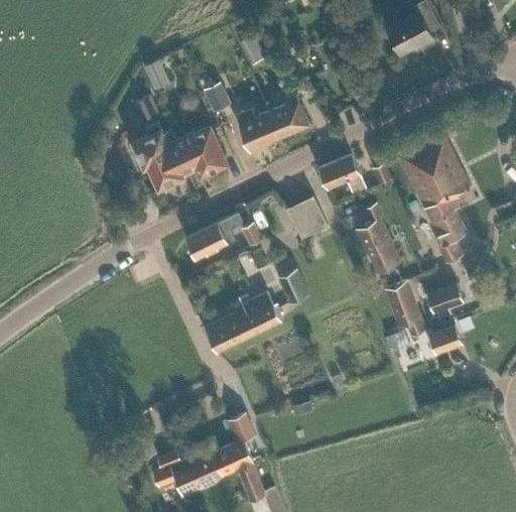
[(418,14),(387,31),(400,54),(419,44),(421,47),(432,41),(429,35),(441,29),(426,1),(414,8),(418,14)]
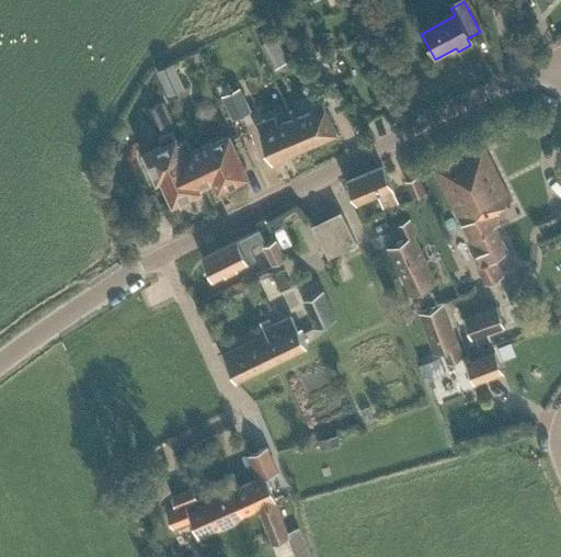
[(276,40),(262,48),(276,71),(289,63),(276,40)]
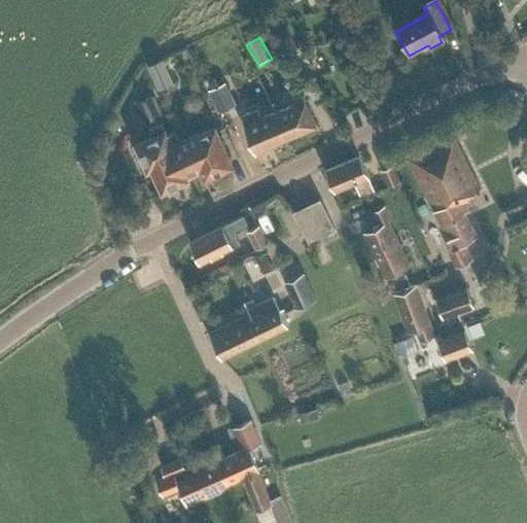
[(167,62),(150,69),(162,94),(178,86),(167,62)]
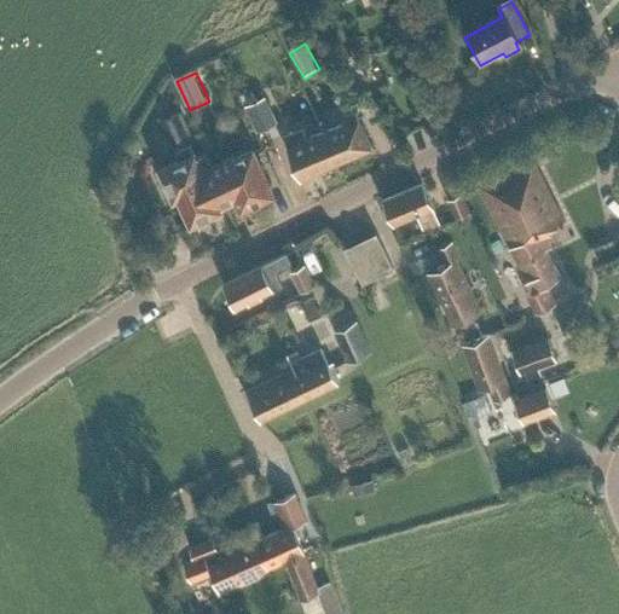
[(267,100),(249,109),(260,134),(279,125),(267,100)]
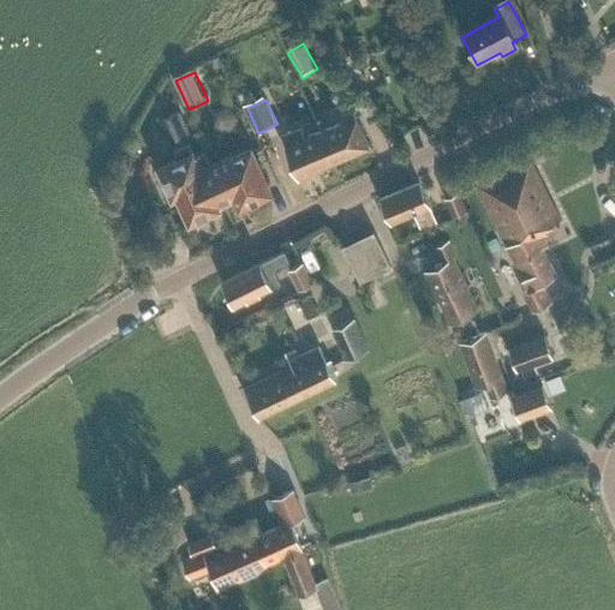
[(318,133),(334,166),(369,150),(351,111),(339,117),(342,123),(318,133)]
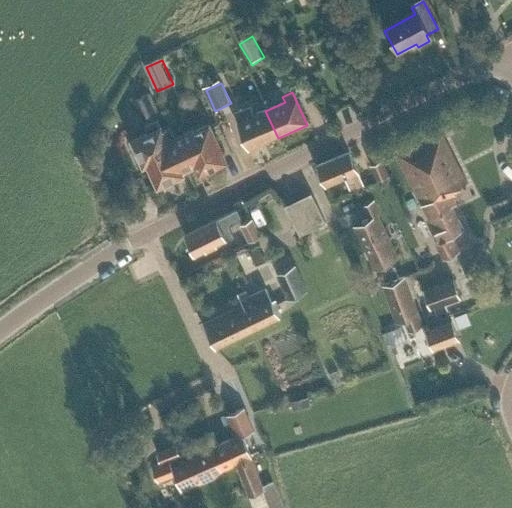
[(150,95),(134,103),(141,120),(158,113),(150,95)]
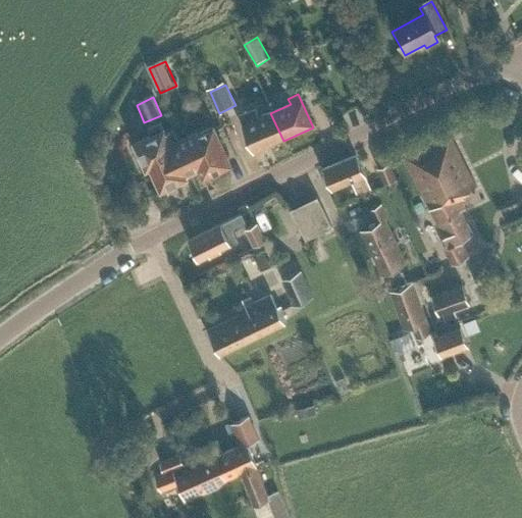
[(253,155),(283,141),(270,113),(258,118),(254,111),(238,119),(253,155)]
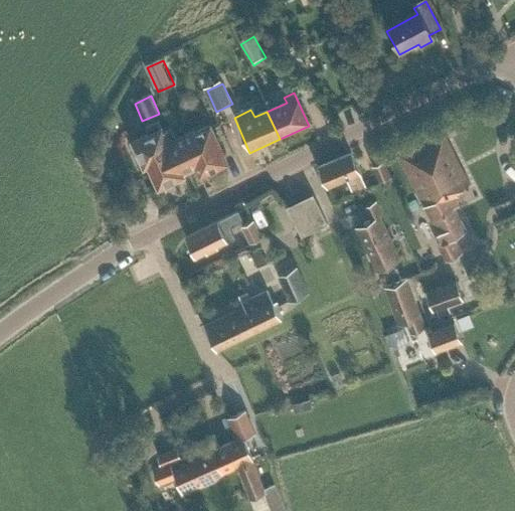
[(186,176),(191,172),(175,139),(171,130),(166,132),(162,127),(161,128),(158,121),(145,128),(148,134),(132,141),(144,168),(148,166),(159,189),(186,176)]
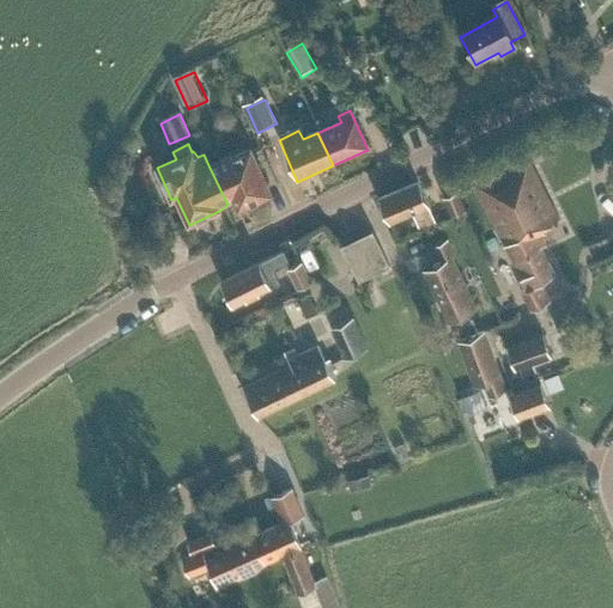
[(208,165),(228,205),(235,201),(240,210),(271,195),(249,149),(232,156),(231,154),(208,165)]
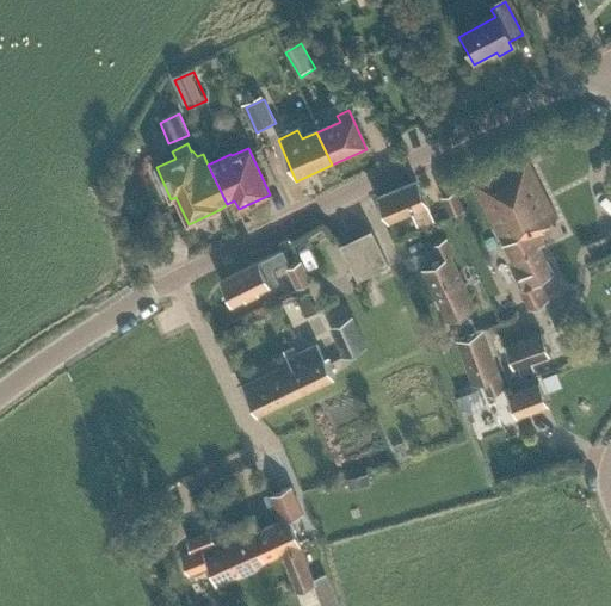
[(473,189),(504,249),(525,290),(520,292),(530,310),(549,301),(539,282),(553,274),(539,248),(544,246),(538,235),(542,234),(541,230),(557,222),(526,160),(473,189)]
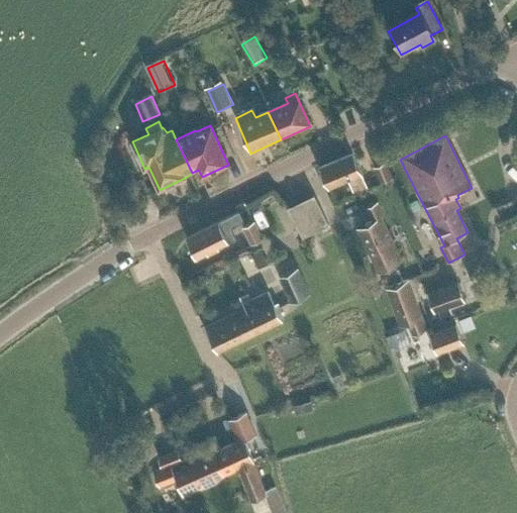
[(353,156),(319,171),(328,190),(348,181),(353,194),(368,188),(353,156)]
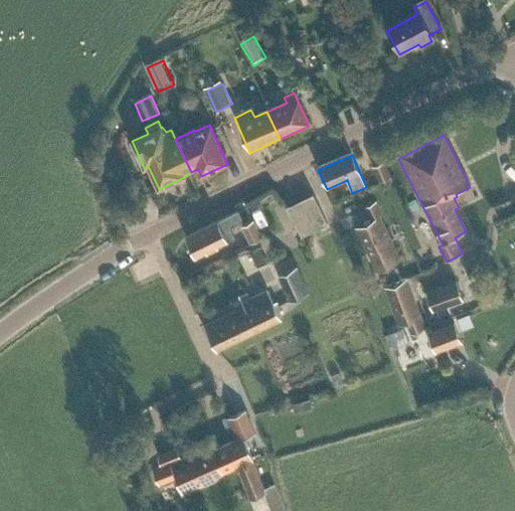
[(384,162),(371,167),(379,184),(391,178),(384,162)]
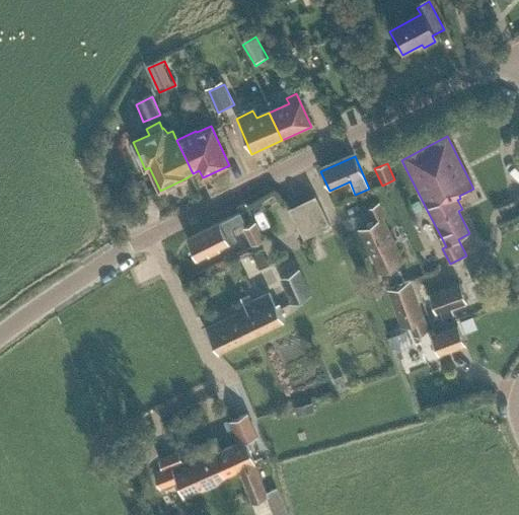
[(312,235),(325,229),(328,228),(313,200),(290,211),(304,239),(312,235)]
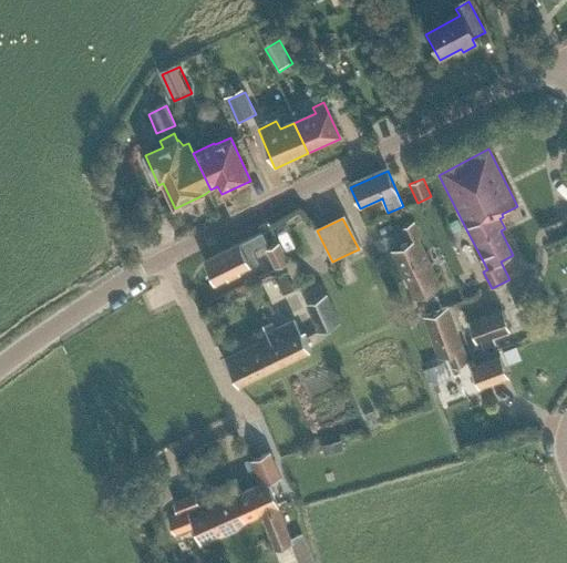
[(409,244),(392,253),(414,302),(423,297),(428,306),(436,302),(433,293),(442,288),(419,239),(422,237),(415,224),(402,231),(409,244)]
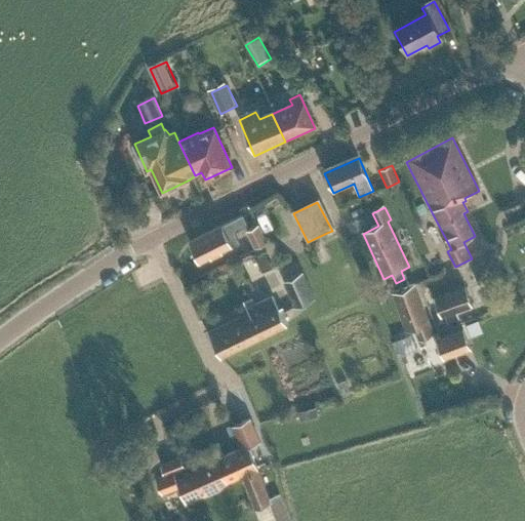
[(244,217),(191,244),(201,265),(239,246),(234,235),(238,233),(248,228),(244,217)]
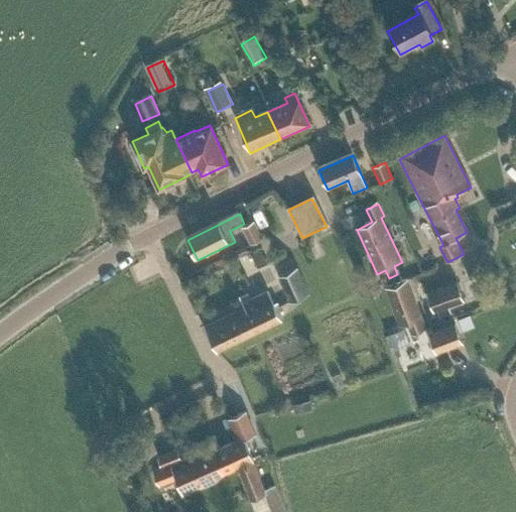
[(254,223),(242,229),(251,246),(262,240),(254,223)]
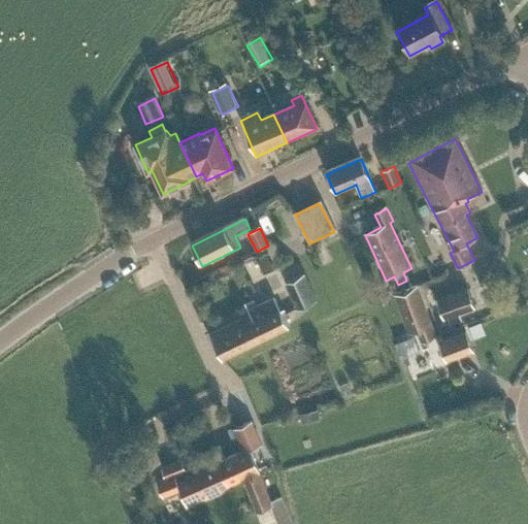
[(336,242),(331,233),(318,239),(322,249),(336,242)]
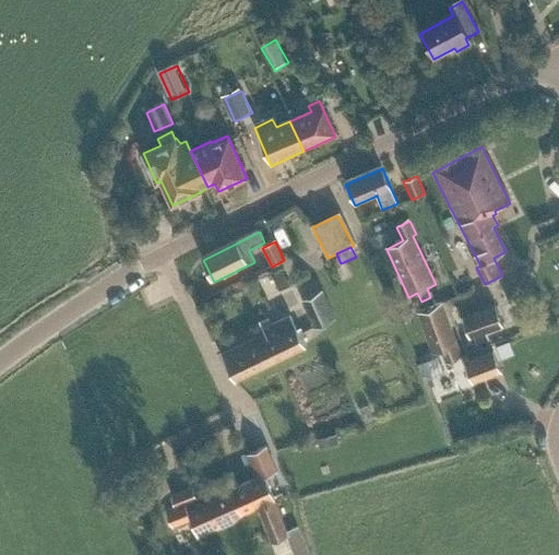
[(284,273),(272,279),(278,292),(290,287),(284,273)]
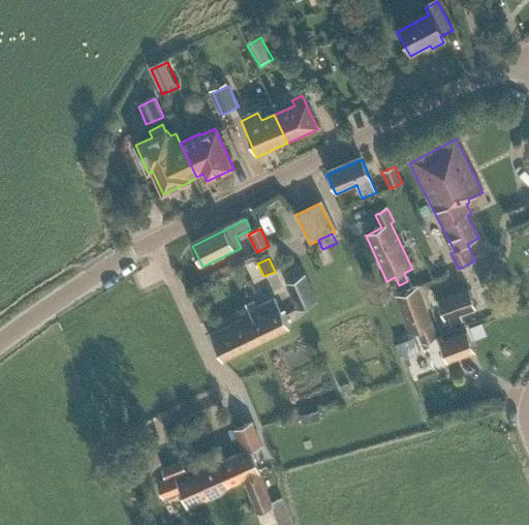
[(306,275),(285,284),(298,311),(318,302),(306,275)]
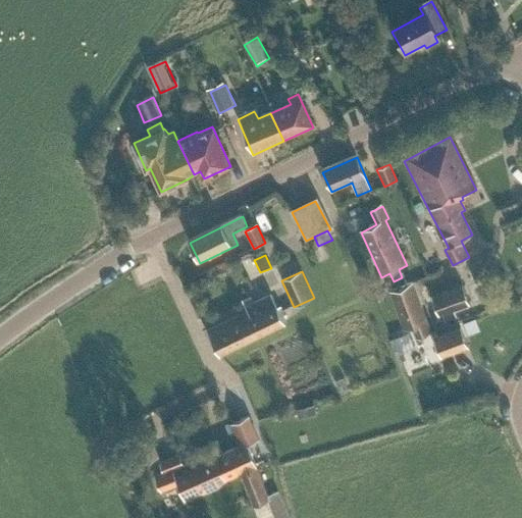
[(413,283),(389,293),(404,330),(411,328),(415,341),(431,334),(413,283)]
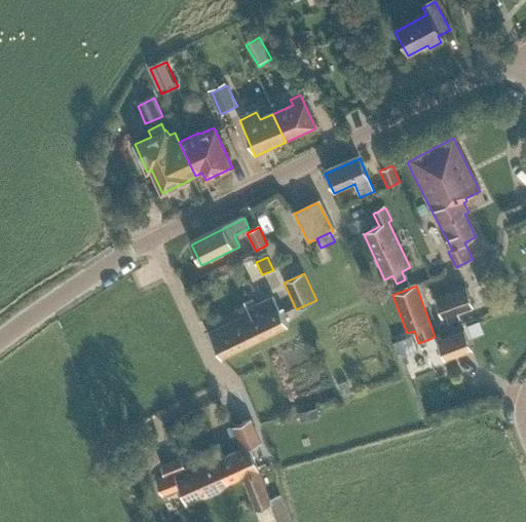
[(442,320),(474,308),(466,289),(436,300),(442,320)]
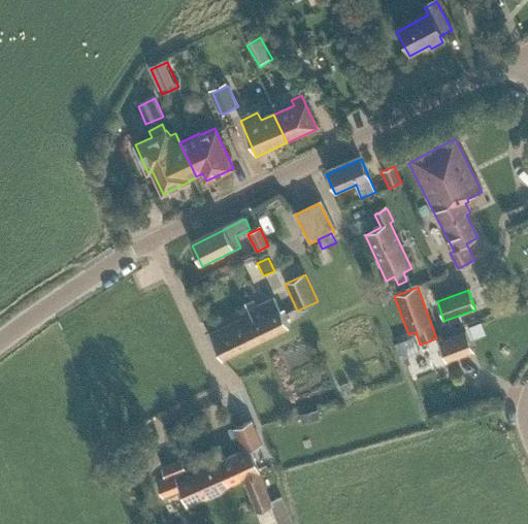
[(255,316),(210,336),(221,360),(287,329),(273,300),(252,310),(255,316)]
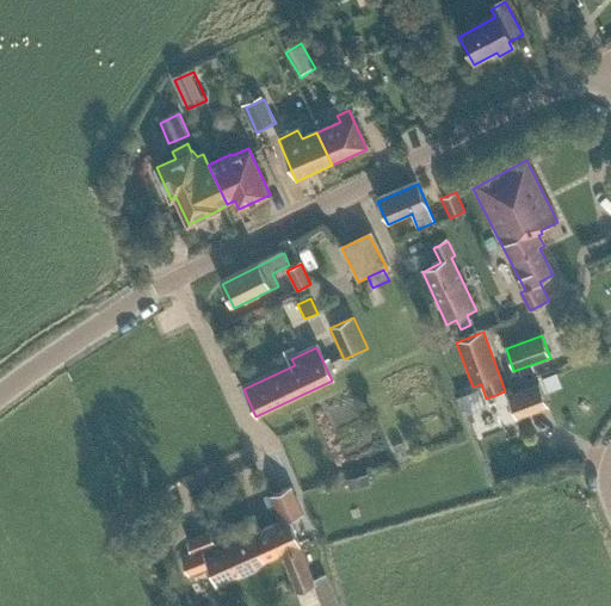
[(548,395),(562,389),(557,376),(543,382),(548,395)]
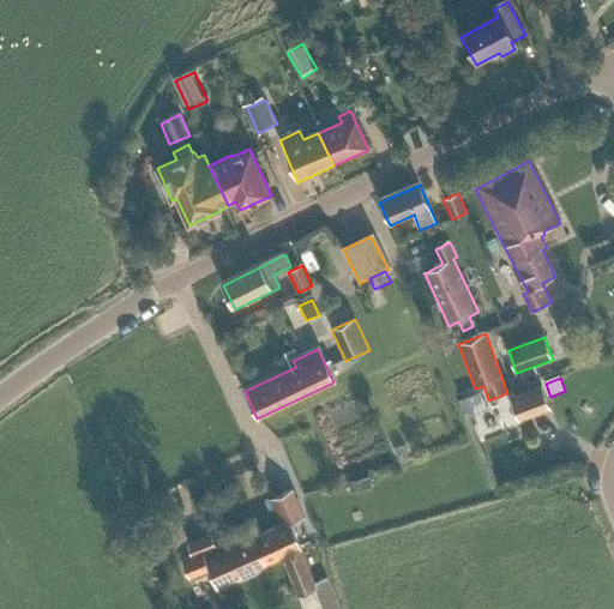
[(542,387),(511,399),(519,421),(551,409),(542,387)]
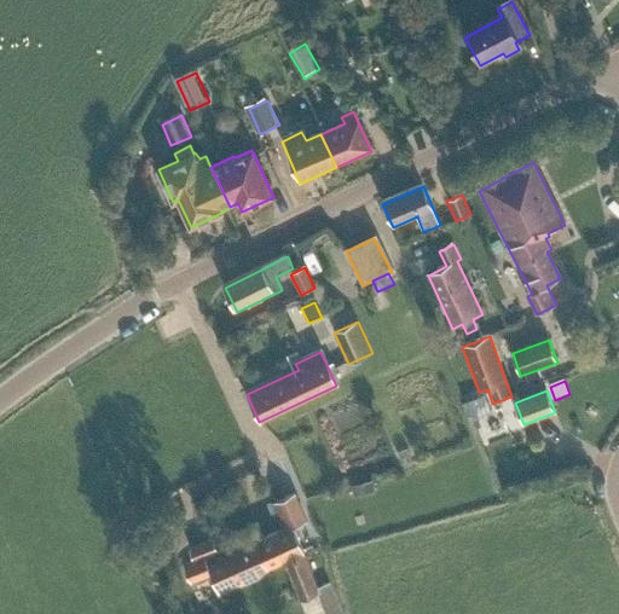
[(372,484),(356,487),(358,497),(376,493),(372,484)]
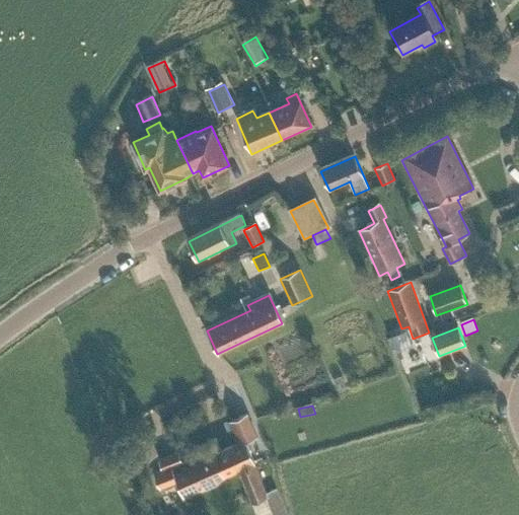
[(247,417),(230,424),(239,445),(245,443),(256,438),(247,417)]
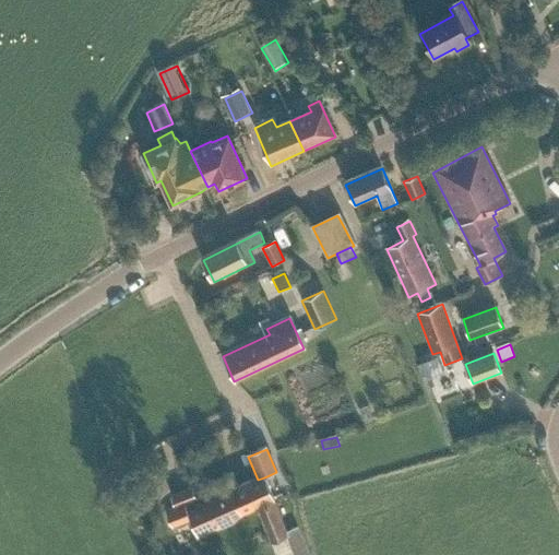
[(259,509),(275,503),(264,477),(258,480),(232,492),(241,517),(259,509)]
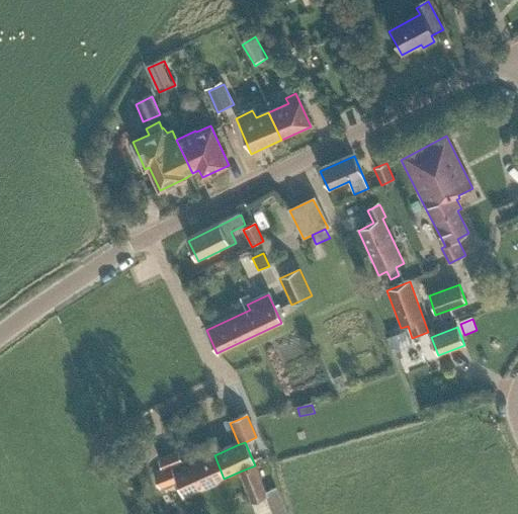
[(224,479),(214,455),(182,469),(180,464),(182,463),(179,454),(159,461),(162,472),(154,475),(160,490),(177,483),(184,499),(217,485),(224,479)]
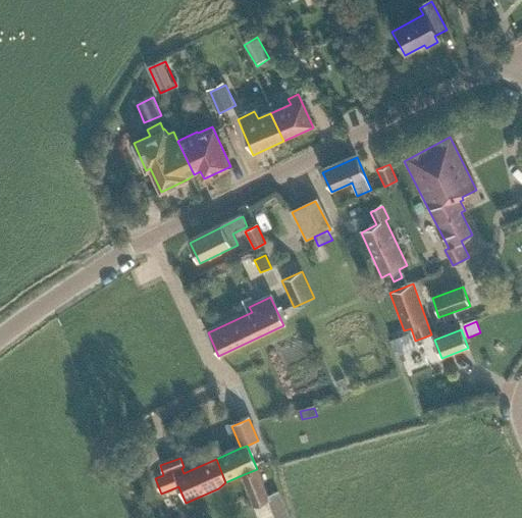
[(257,469),(242,475),(257,517),(271,517),(273,516),(273,517),(286,517),(277,494),(267,498),(257,469)]
